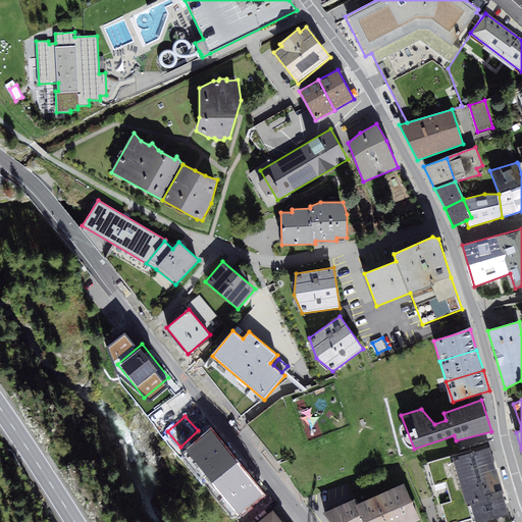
[(187,451),(212,483),(238,462),(211,430),(187,451)]
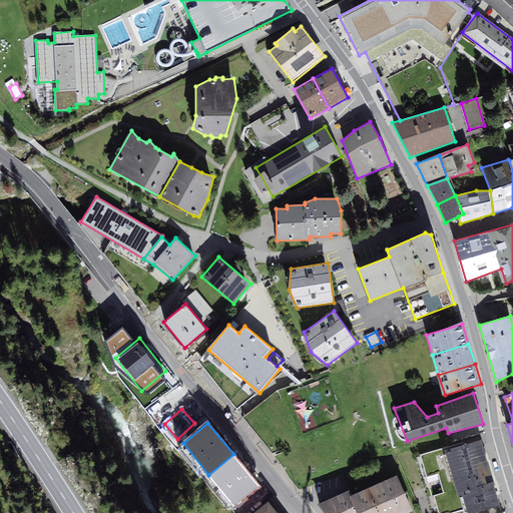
[(445,451),(454,478),(489,468),(480,440),(445,451)]
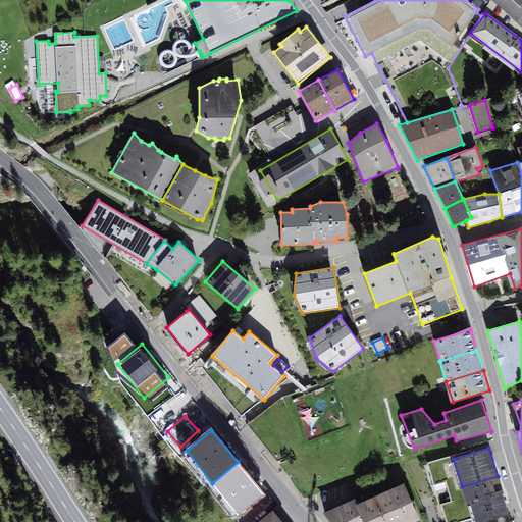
[(212,483),(239,515),(264,493),(238,462),(212,483)]
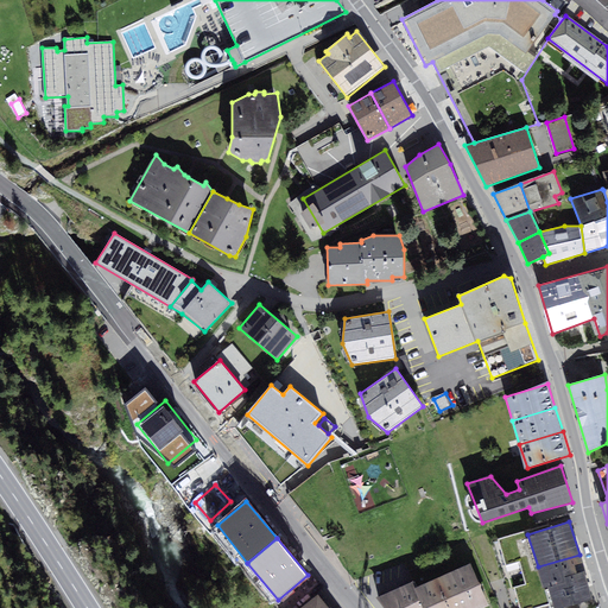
[(545,589),(549,588),(567,583),(564,577),(584,571),(580,555),(538,567),(545,589)]
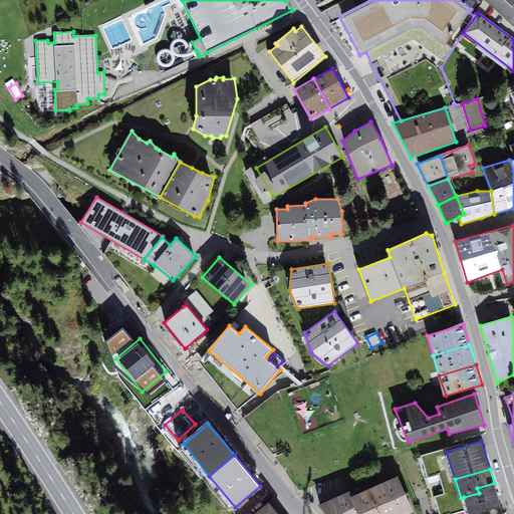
[(407,513),(414,511),(398,476),(351,497),(349,491),(319,505),(325,513),(407,513)]
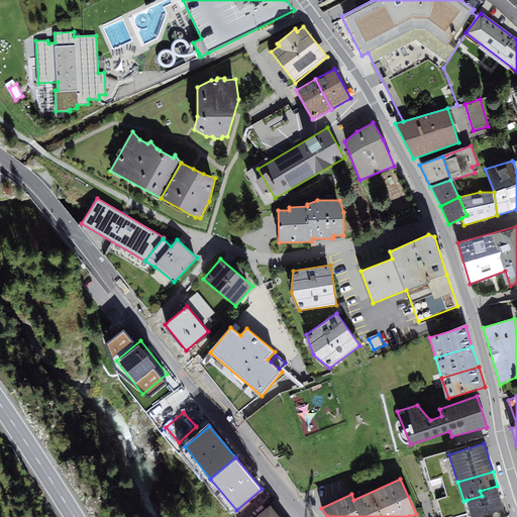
[(480,516),(504,510),(497,486),(480,491),(482,496),(467,500),(471,516),(480,516)]
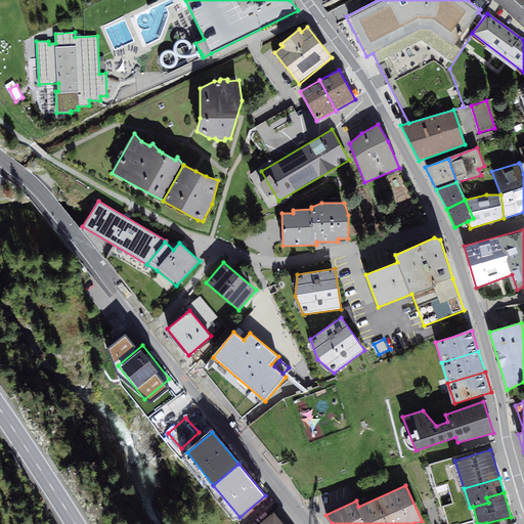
[(284,523),(274,513),(260,523),(284,523)]
